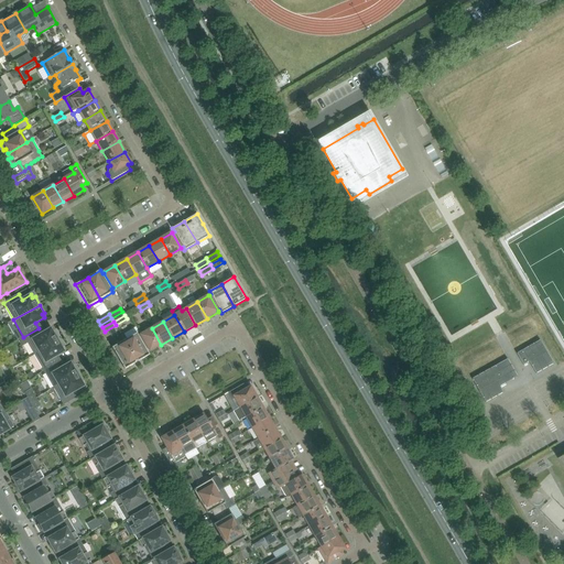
[(23,337),(19,339),(22,346),(28,344),(33,354),(60,339),(55,331),(53,332),(51,329),(42,334),(39,328),(23,337)]
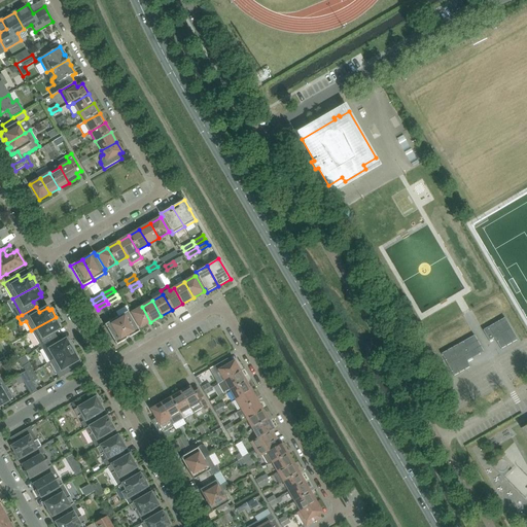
[(126,307),(116,312),(118,317),(116,318),(128,338),(128,339),(133,336),(134,336),(140,331),(138,328),(139,327),(132,314),(130,315),(129,313),(128,312),(126,307)]
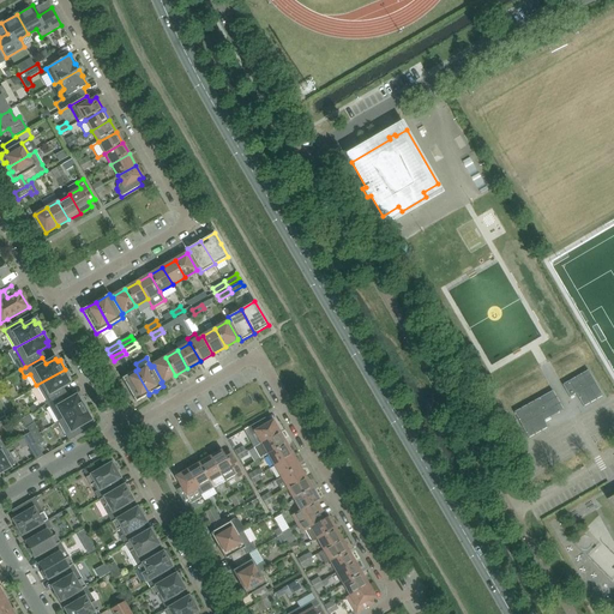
[(152,365),(154,366),(162,381),(163,383),(175,375),(166,357),(152,365)]
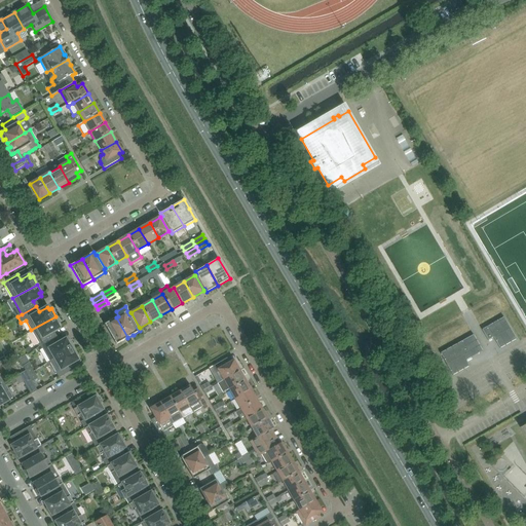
[(60,328),(58,325),(60,324),(55,316),(31,330),(40,346),(54,338),(51,333),(60,328)]
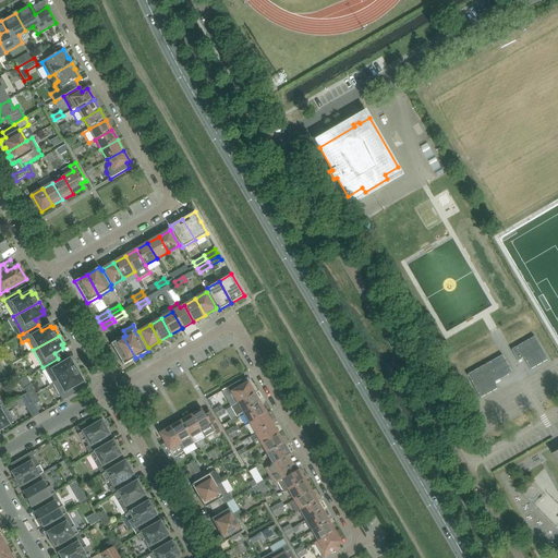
[(123,365),(135,359),(123,337),(111,344),(123,365)]
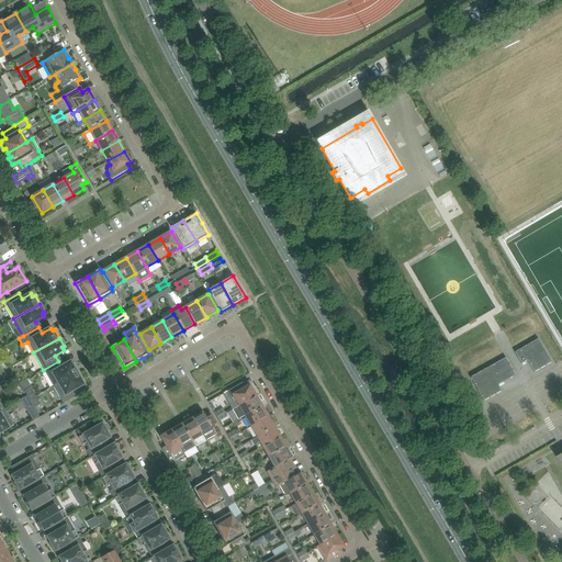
[(552,362),(539,339),(515,352),(521,364),(528,361),(535,373),(552,362)]
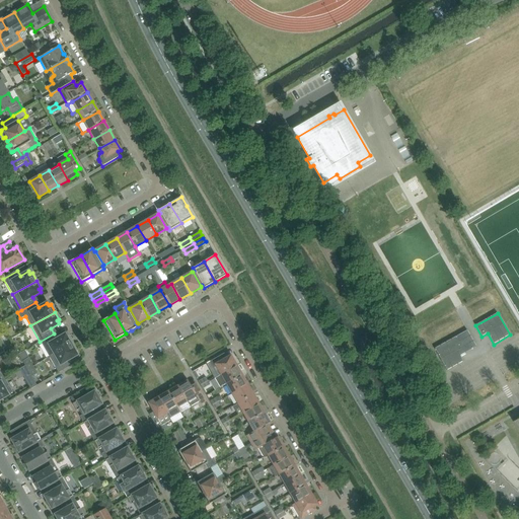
[(446,370),(463,361),(460,356),(476,347),(467,330),(434,349),(446,370)]
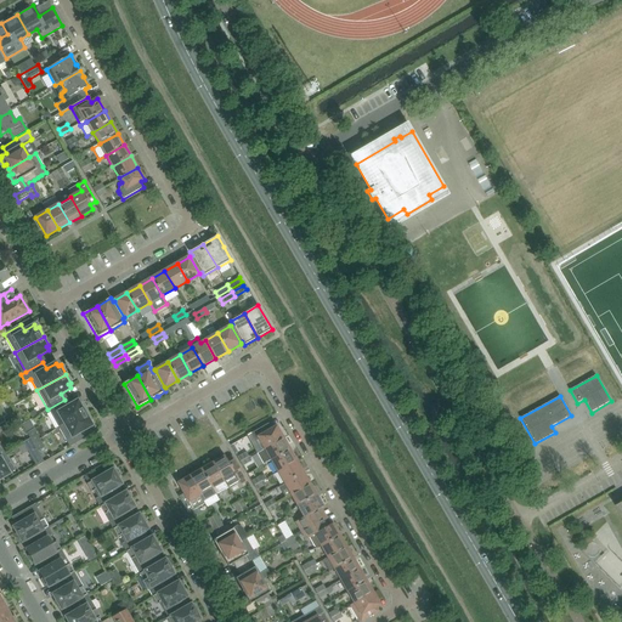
[(68,406),(64,400),(47,410),(58,429),(88,412),(83,402),(80,403),(78,401),(68,406)]
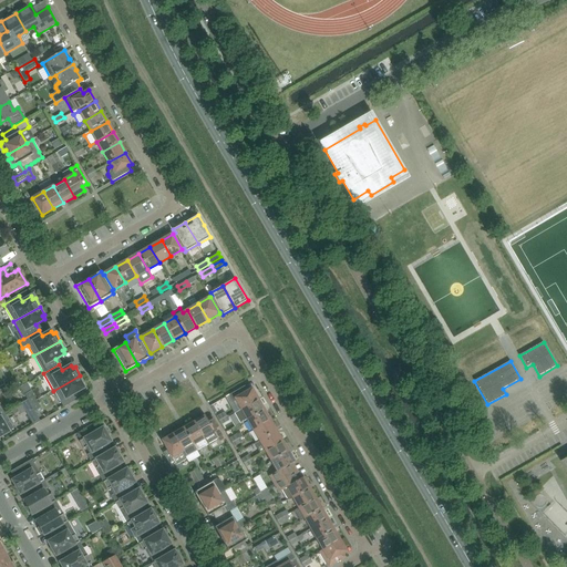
[(82,385),(84,383),(80,375),(53,391),(63,408),(83,397),(79,391),(84,388),(82,385)]
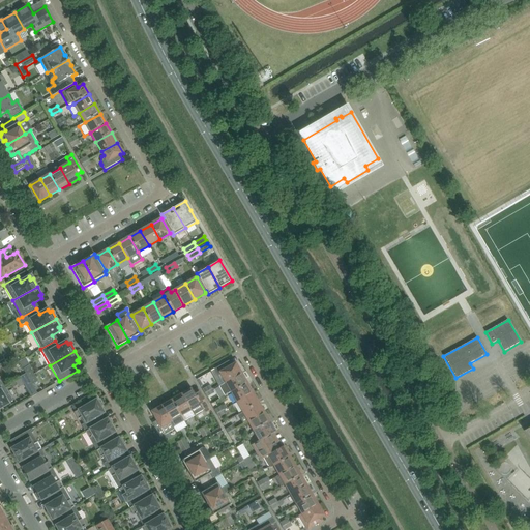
[(235,363),(229,367),(226,362),(214,370),(217,375),(221,373),(226,383),(241,374),(235,363)]
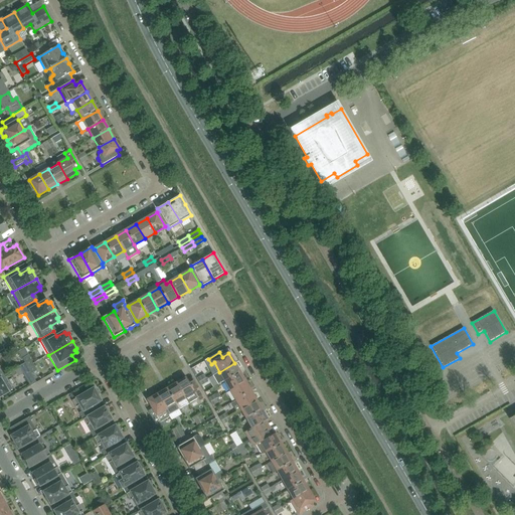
[(31,360),(25,363),(31,374),(37,371),(31,360)]
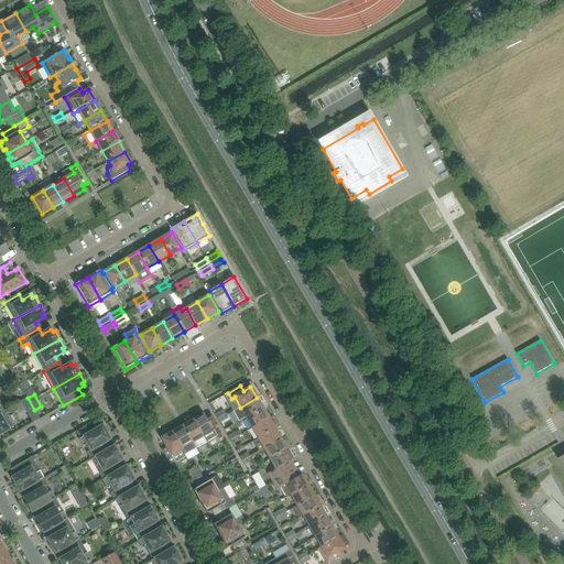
[(34,410),(28,398),(21,402),(33,423),(40,419),(34,410)]
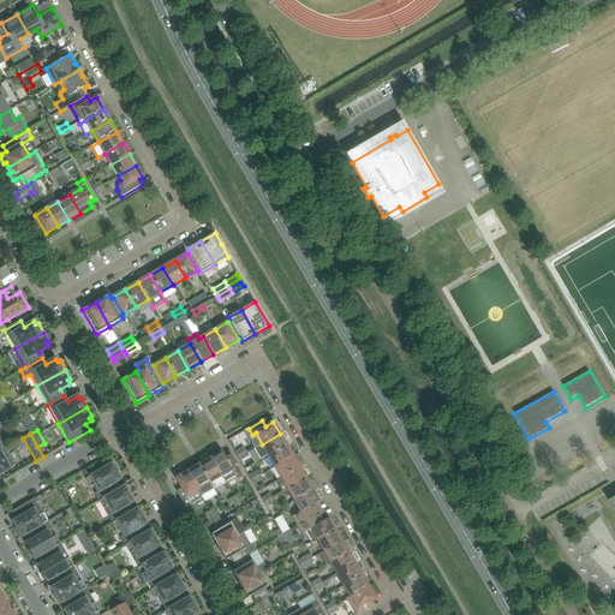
[(262,445),(255,448),(261,460),(268,455),(287,445),(280,434),(262,445)]
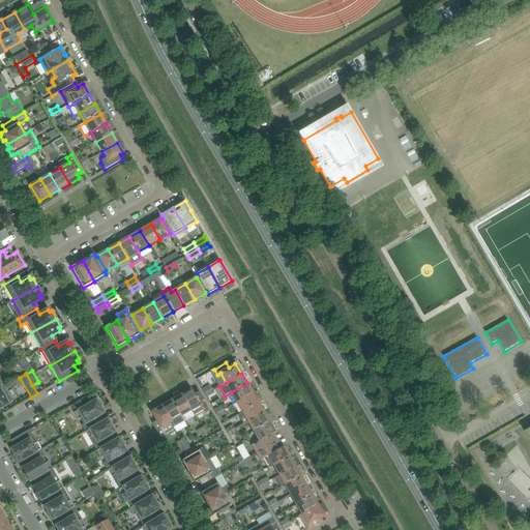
[(231,392),(237,402),(253,393),(247,383),(231,392)]
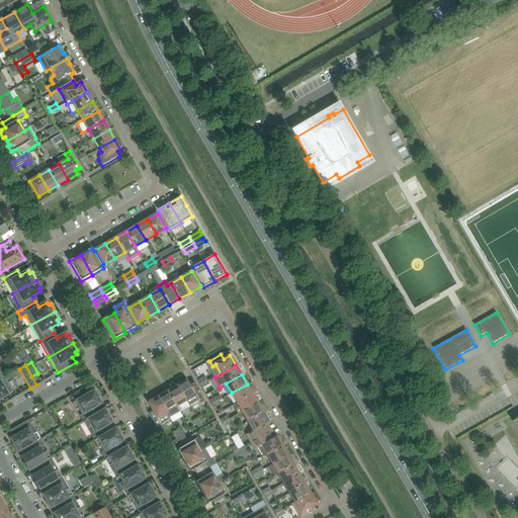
[(0,399),(12,392),(9,385),(5,379),(5,378),(0,381),(0,399)]
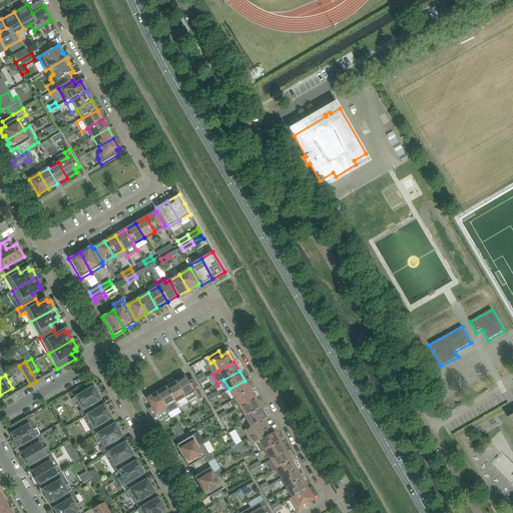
[(175,382),(184,397),(185,397),(187,402),(196,397),(198,399),(203,396),(192,377),(187,380),(185,377),(175,382)]
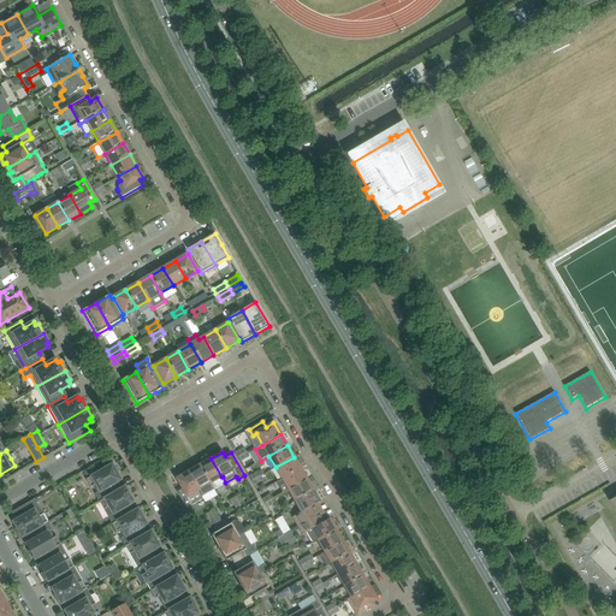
[(276,467),(282,479),(300,468),(294,457),(276,467)]
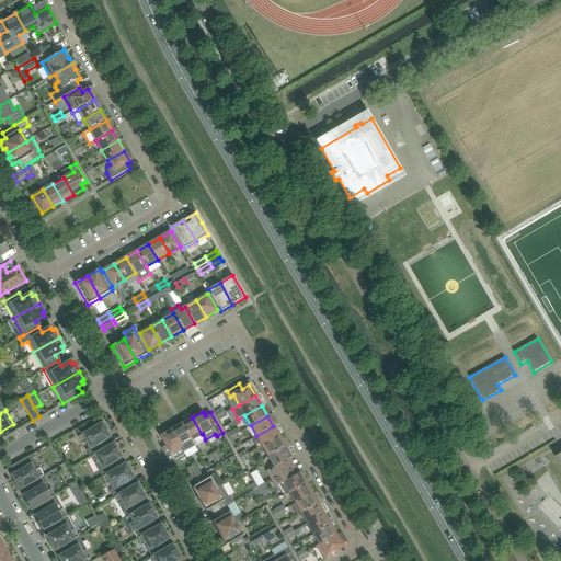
[(203,434),(202,434),(192,418),(182,424),(195,446),(206,439),(205,439),(203,434)]
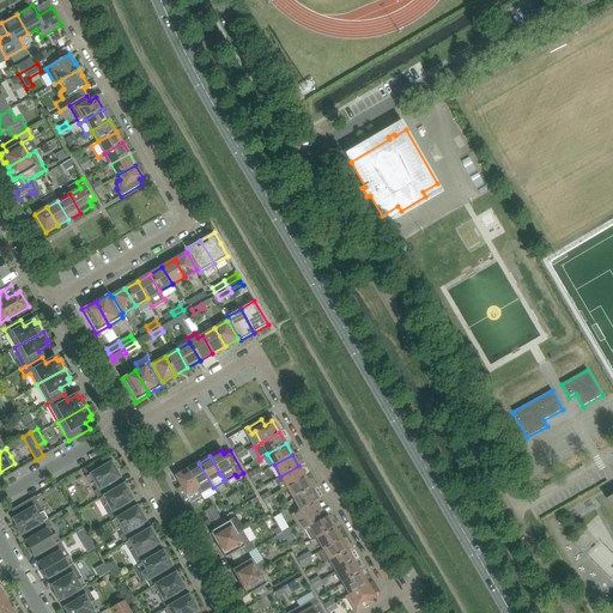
[(95,492),(98,499),(125,485),(120,487),(115,480),(120,478),(120,477),(119,477),(117,473),(116,471),(117,469),(114,463),(113,465),(111,462),(86,478),(90,485),(93,484),(97,491),(95,492)]
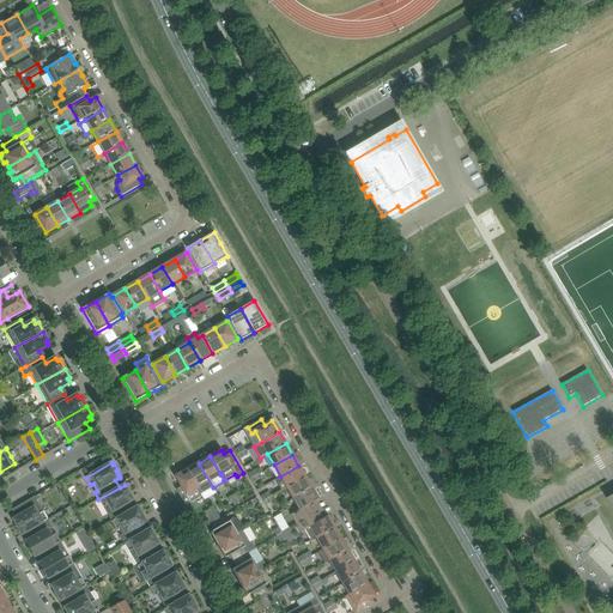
[(200,495),(213,487),(199,463),(188,469),(198,487),(198,489),(200,495)]
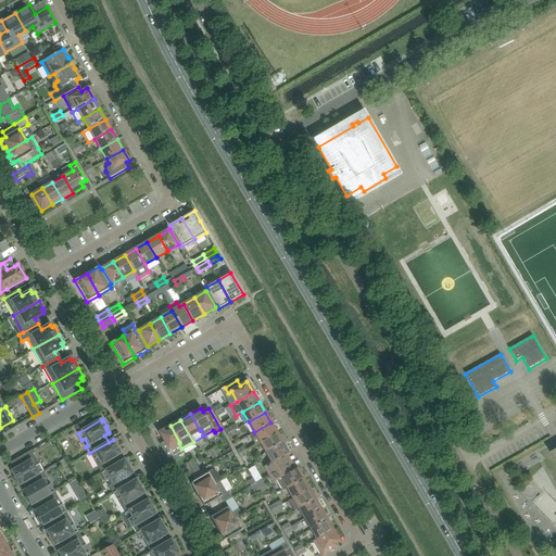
[(254,432),(261,442),(277,432),(270,422),(254,432)]
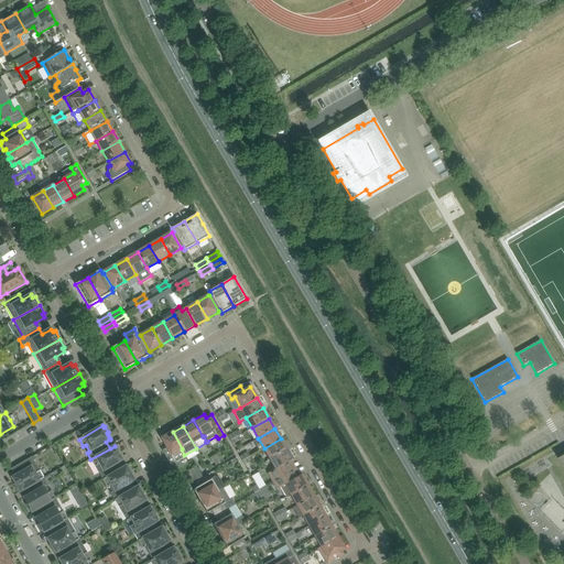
[(185,457),(184,455),(182,449),(182,448),(173,432),(162,438),(167,447),(162,451),(171,466),(185,457)]
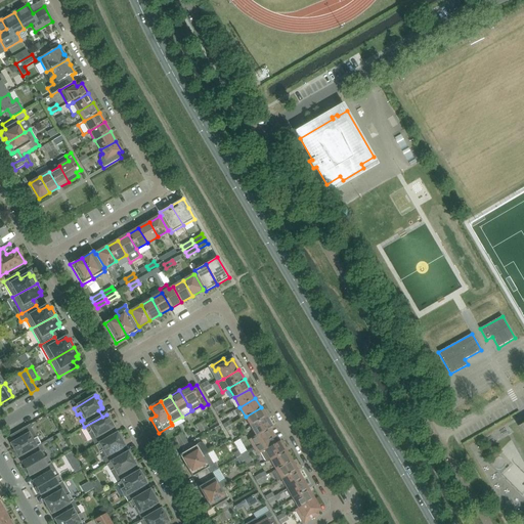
[(246,417),(251,426),(266,418),(261,407),(246,417)]
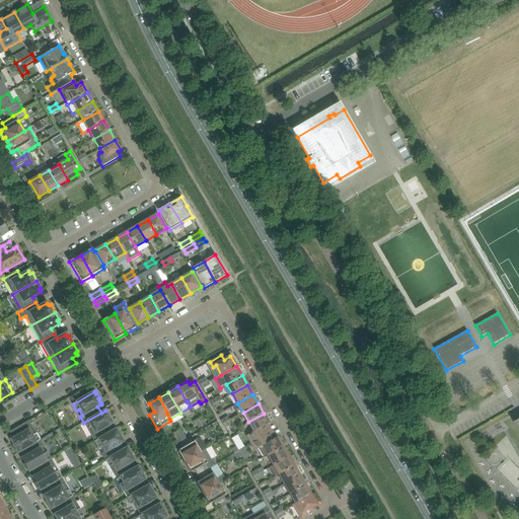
[(107,411),(106,412),(105,411),(83,423),(94,442),(117,429),(113,431),(108,426),(113,423),(112,422),(109,419),(110,419),(109,418),(110,417),(107,411)]
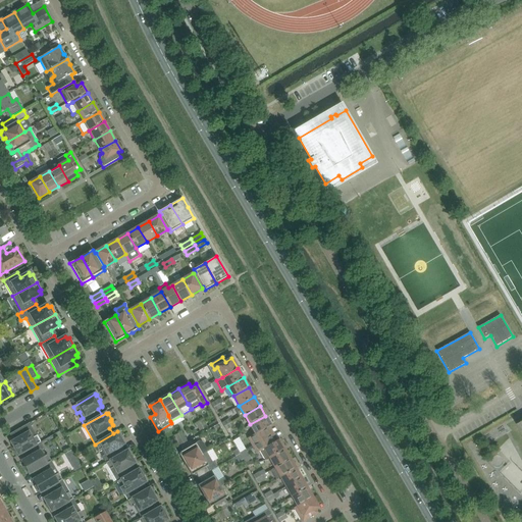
[(266,428),(271,425),(265,416),(250,424),(256,434),(250,437),(254,445),(270,435),(266,428)]
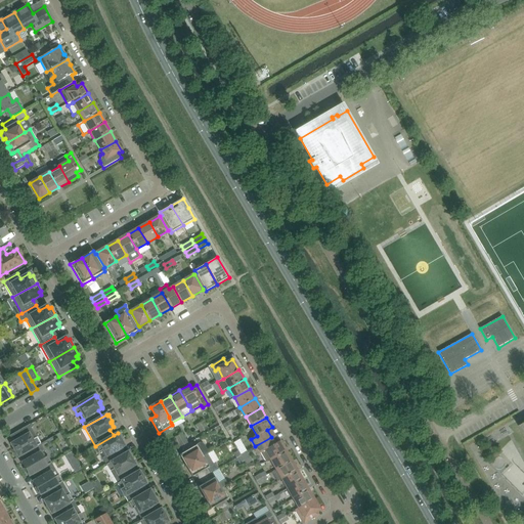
[(199,424),(204,431),(208,429),(204,421),(199,424)]
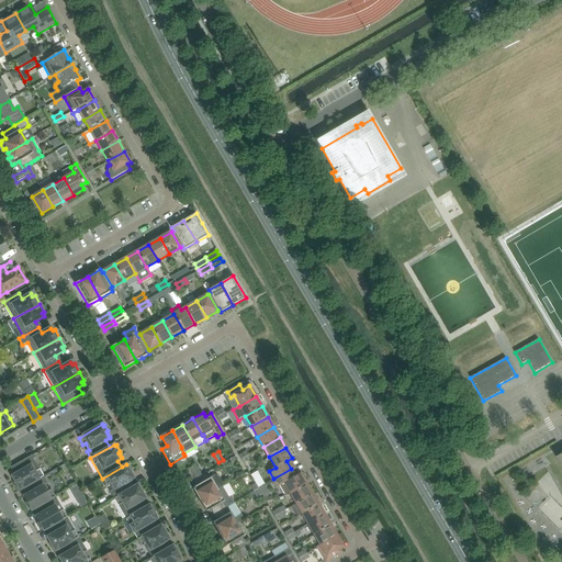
[(13,475),(12,476),(15,482),(14,483),(18,490),(19,489),(20,490),(22,490),(24,487),(44,476),(32,456),(12,467),(17,473),(13,475)]
